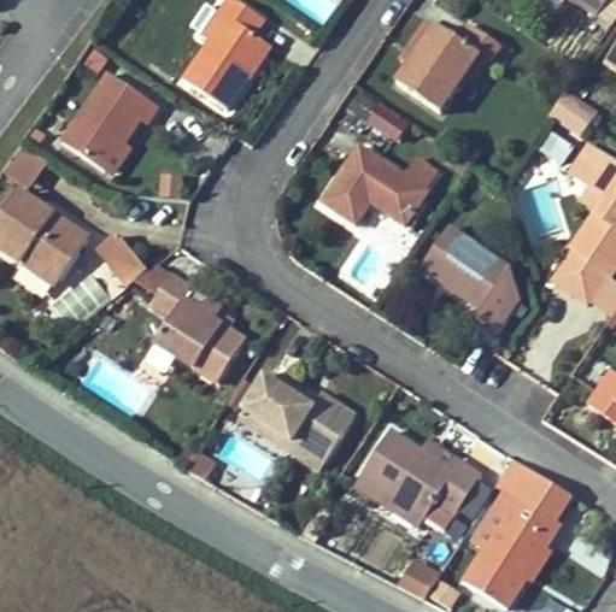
[(226,106),(247,75),(244,71),(265,41),(254,34),(264,18),(236,0),(226,0),(218,11),(226,16),(210,39),(183,77),(226,106)]
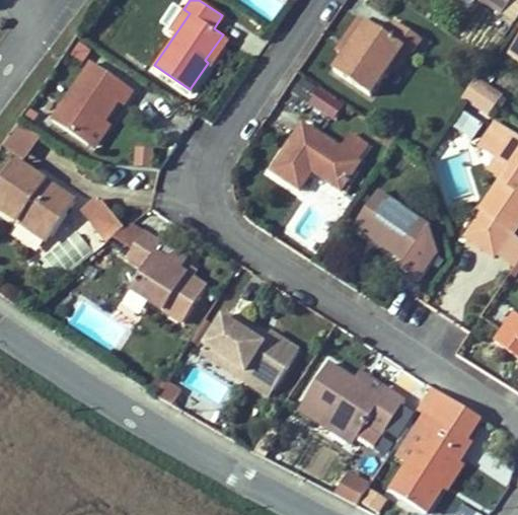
[(485,0),(501,11),(508,0),(485,0)]
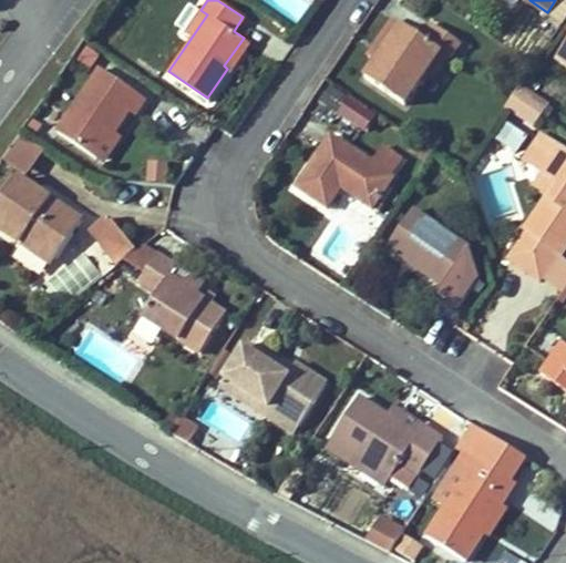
[(193,36),(207,14),(201,10),(186,32),(193,36)]
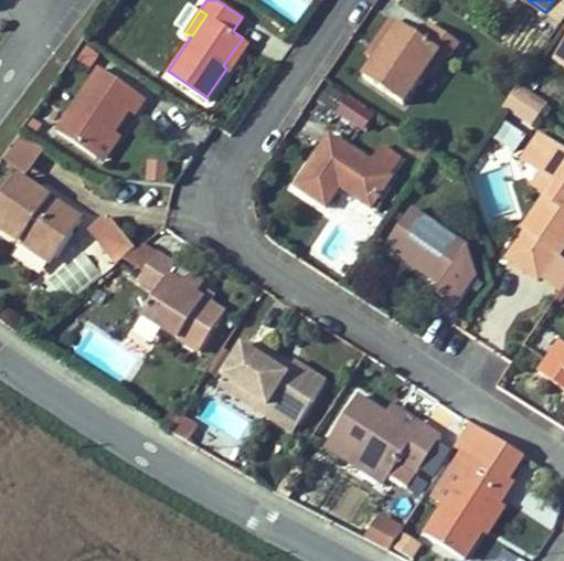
[(374,57),(400,21),(394,18),(370,54),(374,57)]
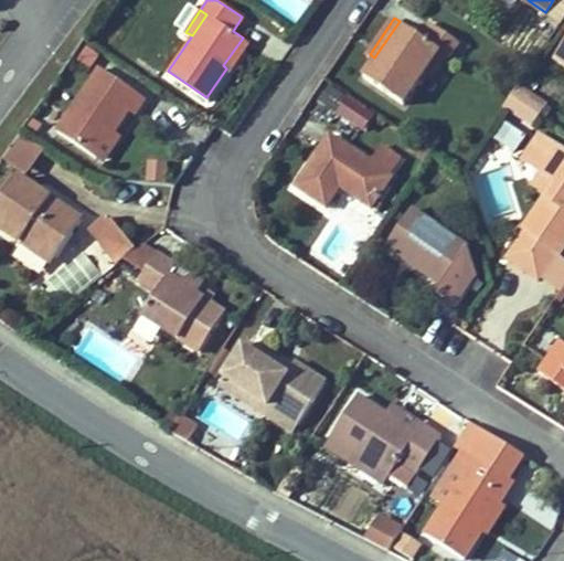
[(447,54),(458,39),(429,19),(419,34),(400,20),(400,21),(374,57),(363,73),(402,101),(423,71),(438,48),(446,53),(447,54)]
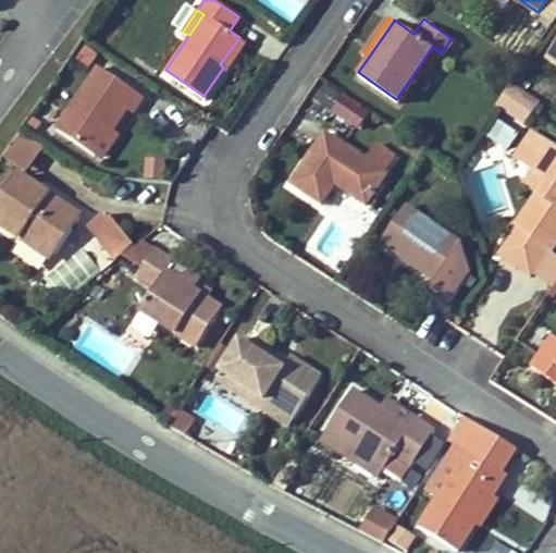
[(239,37),(220,64),(223,68),(225,69),(245,40),(239,37)]
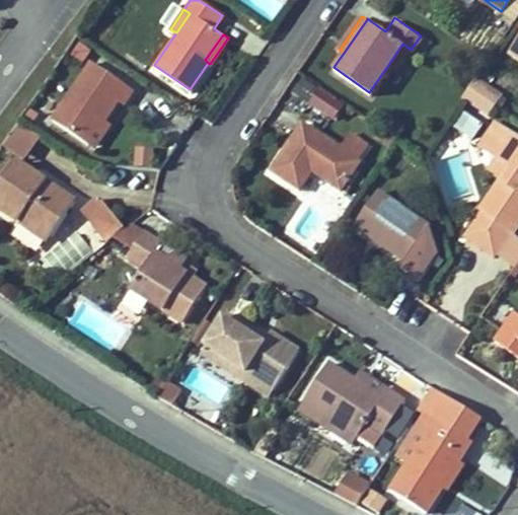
[(394,70),(410,49),(402,44),(388,65),(394,70)]
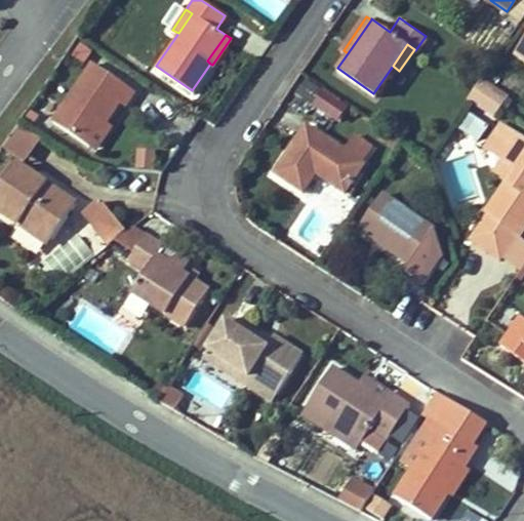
[(92,61),(52,119),(89,144),(106,120),(119,99),(124,103),(133,88),(92,61)]
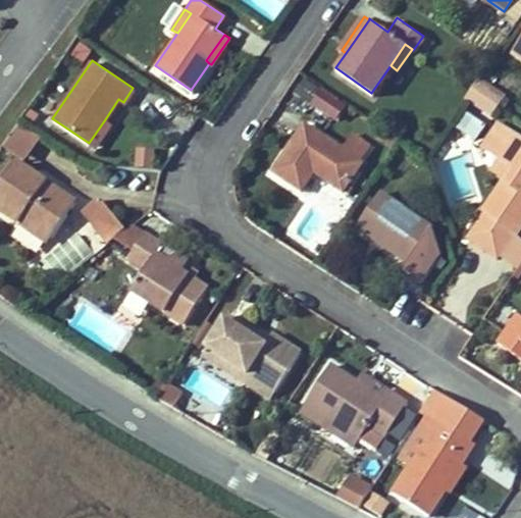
[(472,85),(499,103),(502,98),(480,84),(485,76),(480,73),(472,85)]
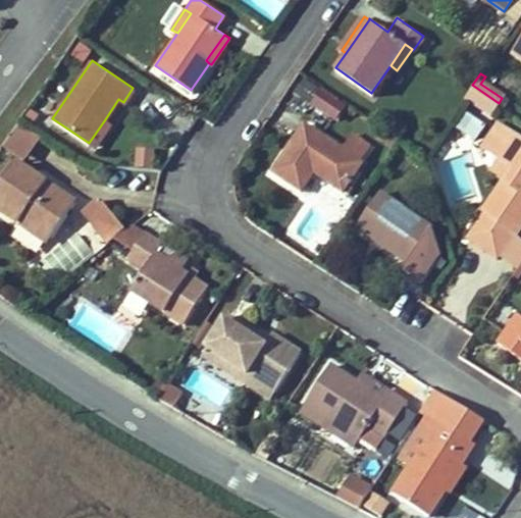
[(335,116),(345,98),(315,83),(306,101),(335,116)]
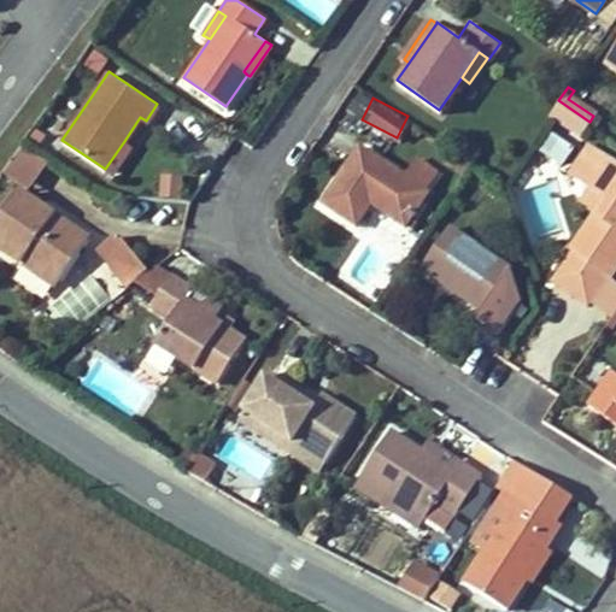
[(581,133),(590,122),(558,100),(550,112),(581,133)]
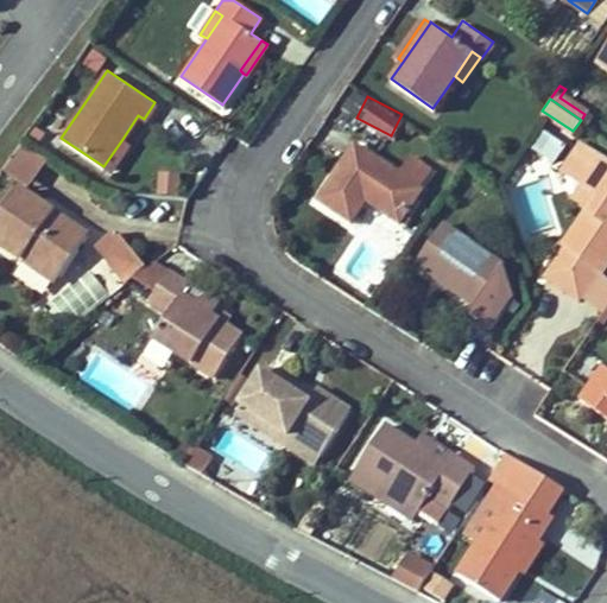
[(552,158),(562,138),(538,126),(529,146),(552,158)]
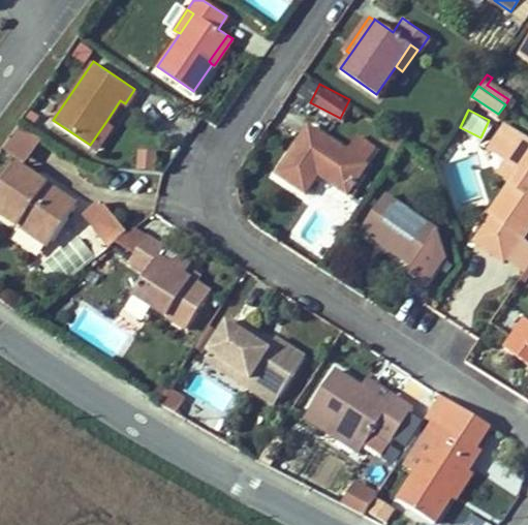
[(410,128),(394,117),(386,126),(403,137),(410,128)]
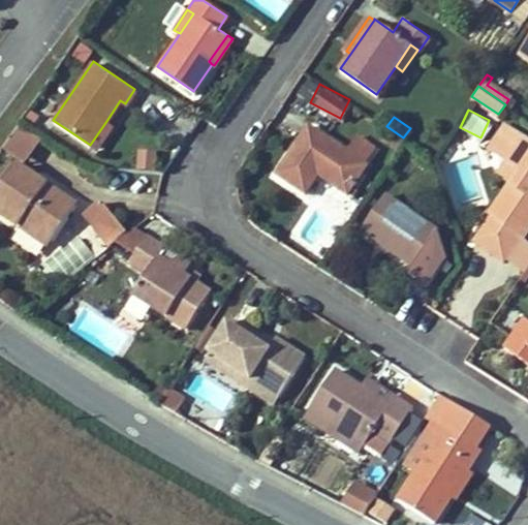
[(106,121),(90,145),(95,148),(112,124),(106,121)]
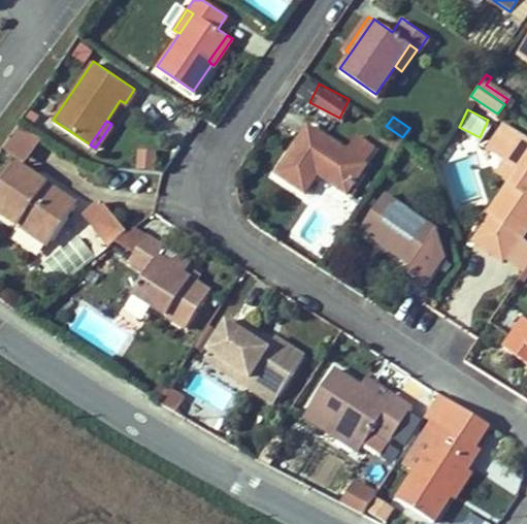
[(2,151),(27,161),(39,132),(14,122),(2,151)]
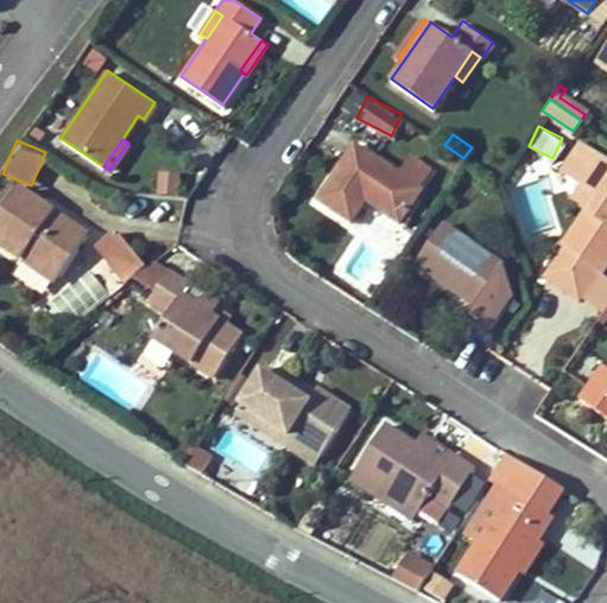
[(562,166),(583,181),(599,191),(588,207),(564,242),(567,243),(545,274),(579,296),(599,267),(600,267),(602,270),(606,261),(606,159),(580,140),(562,166)]
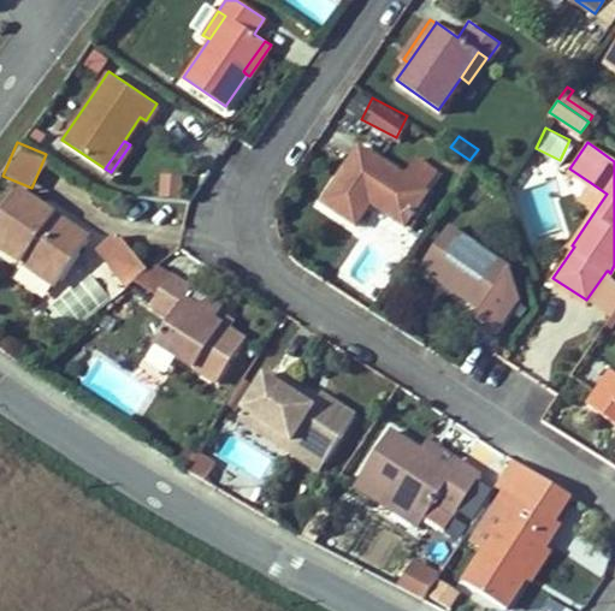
[(427,189),(359,143),(321,200),(355,223),(370,200),(373,196),(379,200),(376,205),(404,224),(427,189)]
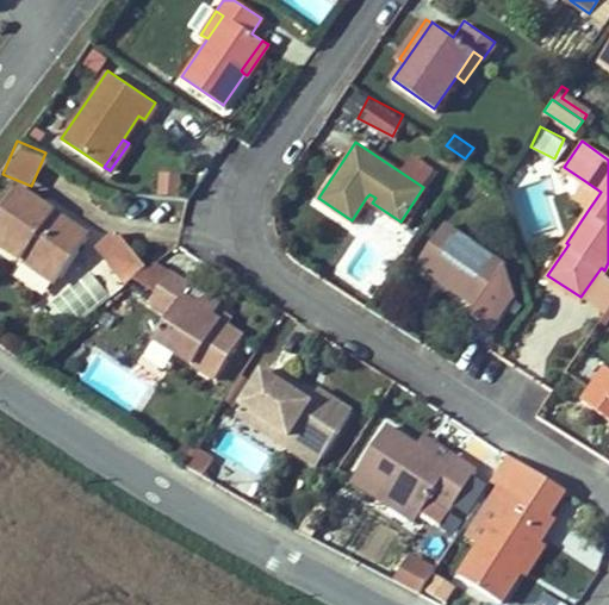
[(446,145),(439,156),(458,169),(465,158),(446,145)]
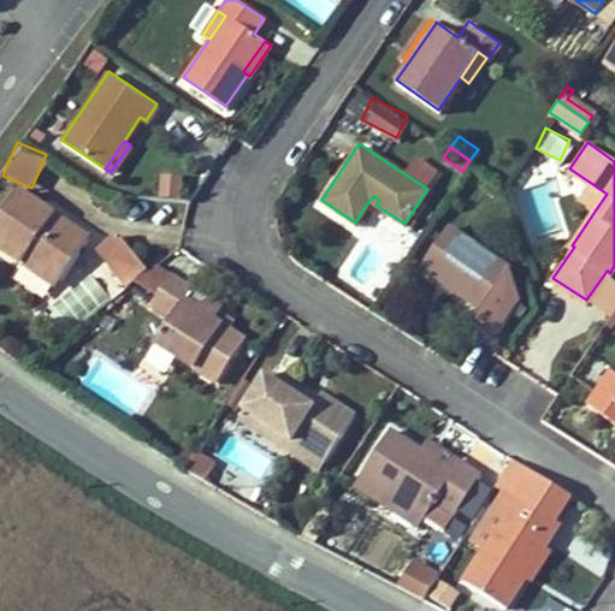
[(596,209),(607,194),(591,183),(580,199),(596,209)]
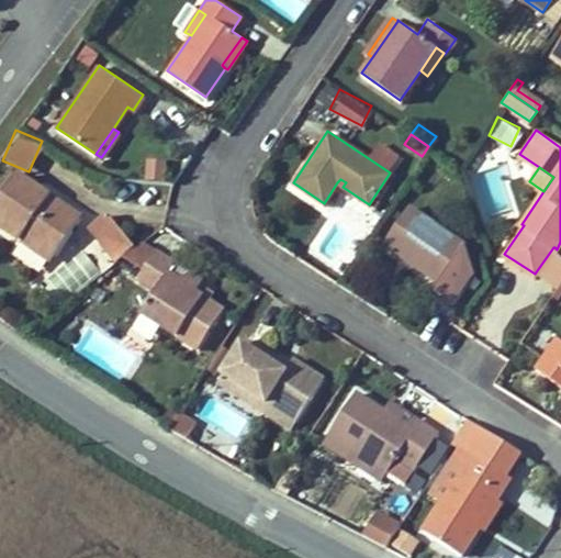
[(81,215),(17,173),(0,196),(0,223),(21,237),(24,232),(56,254),(81,215)]
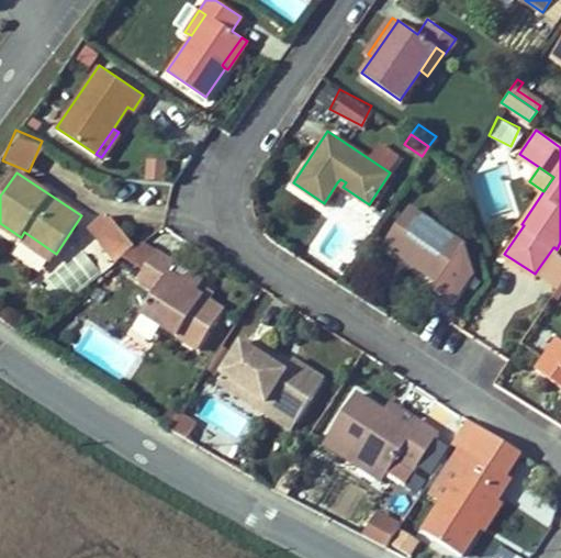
[(464,244),(410,205),(383,243),(438,281),(434,288),(453,302),(473,271),(464,244)]
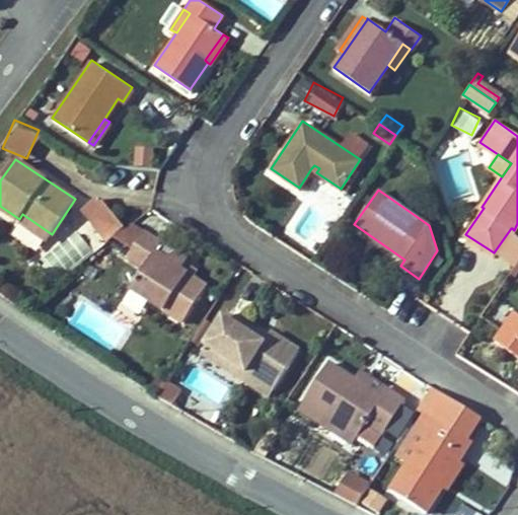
[(83,206),(98,226),(115,213),(101,197),(97,196),(83,206)]
